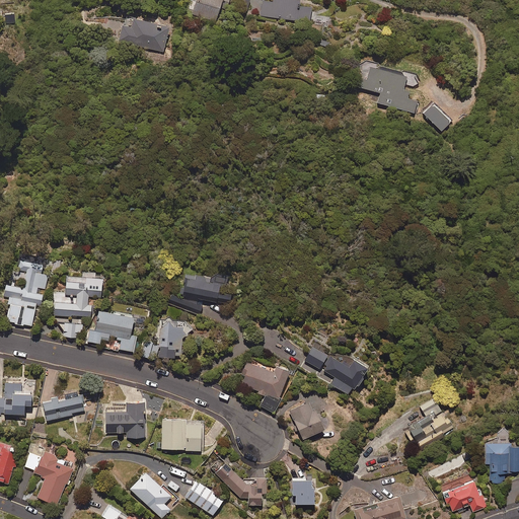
[(196,0),(193,13),(216,20),(222,0),(196,0)]
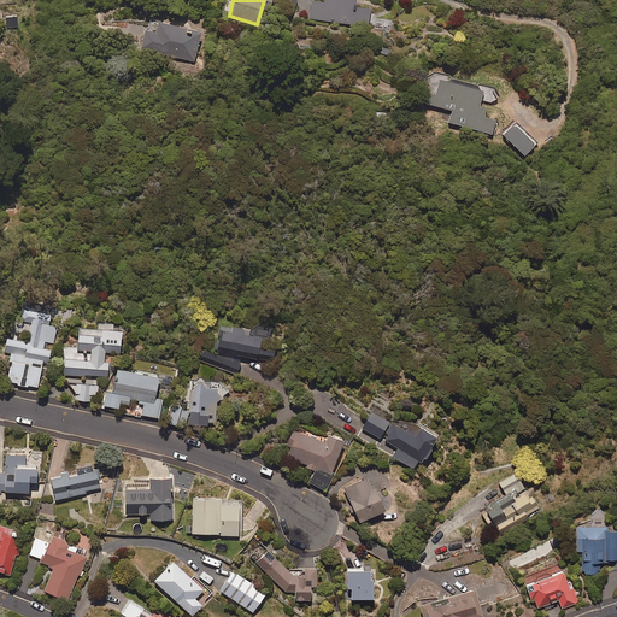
[(294,13),(297,0),(287,0),(285,12),(294,13)]
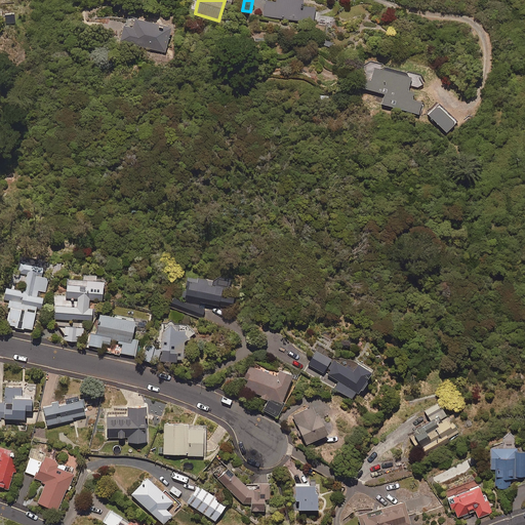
[(272,0),(272,2),(264,1),(263,16),(313,23),(314,7),(300,5),(300,0),(272,0)]
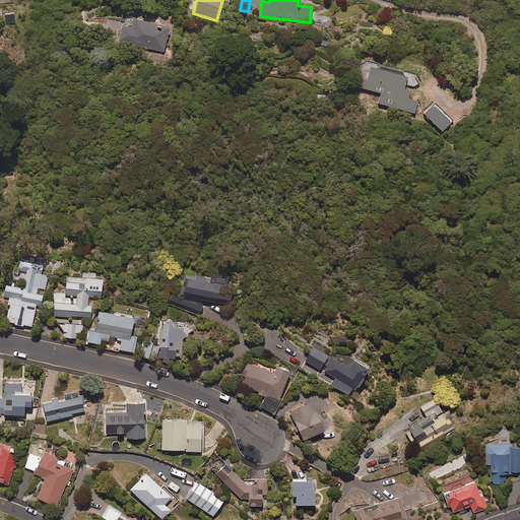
[(171,23),(135,15),(132,25),(124,23),(120,41),(164,51),(171,23)]
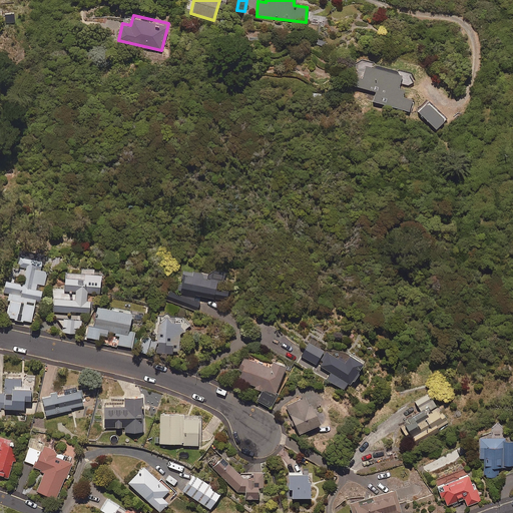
[(326,36),(316,34),(315,44),(325,45),(326,36)]
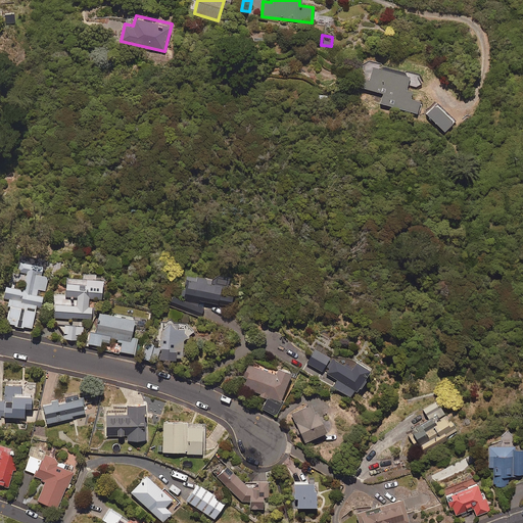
[(403,75),(405,72),(378,64),(377,67),(372,66),(369,80),(363,79),(361,87),(381,93),(379,103),(415,112),(418,101),(408,98),(410,91),(405,90),(406,84),(418,87),(420,79),(403,75)]
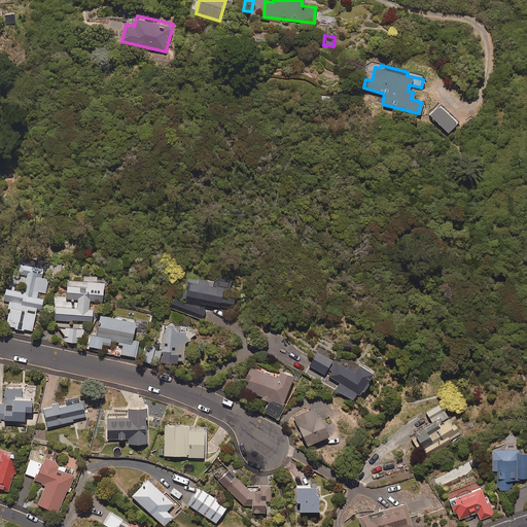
[(457,123),(438,104),(428,114),(447,133),(457,123)]
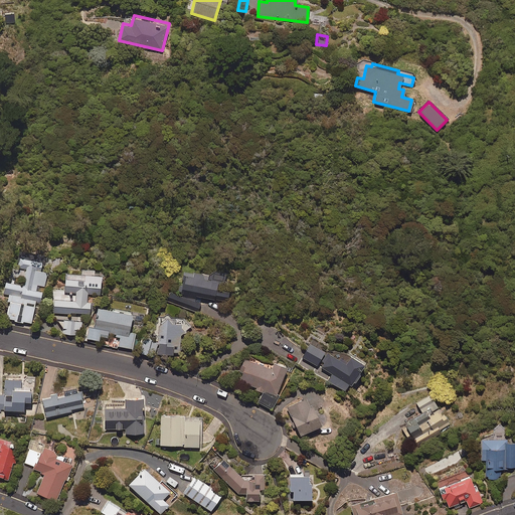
[(10,292),(8,300),(10,301),(6,318),(31,324),(37,300),(41,301),(43,292),(36,291),(37,285),(44,287),(48,272),(41,271),(43,262),(21,256),(18,266),(27,268),(23,285),(14,283),(16,276),(8,274),(4,291),(10,292)]
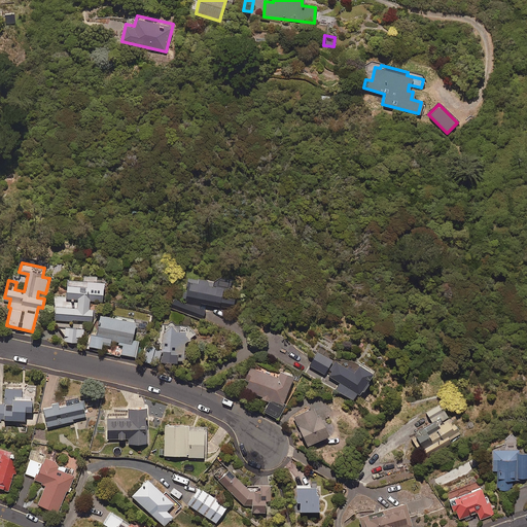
[(213,277),(189,274),(186,301),(235,307),(236,296),(223,295),(225,282),(213,280),(213,277)]
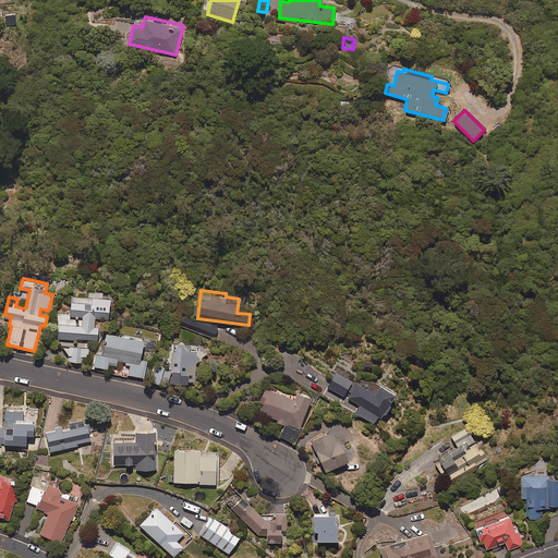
[(111,294),(93,293),(93,295),(72,294),(71,315),(83,316),(83,326),(59,325),(58,338),(98,340),(99,327),(95,327),(95,317),(110,318),(111,294)]
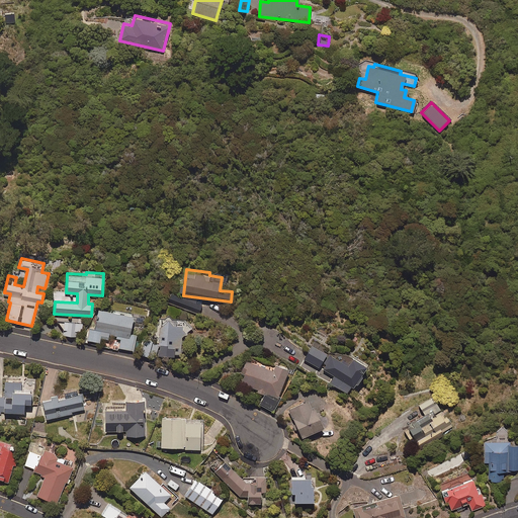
[(132,333),(134,323),(135,315),(99,308),(96,323),(95,329),(89,328),(87,339),(98,341),(101,342),(102,334),(108,335),(109,333),(117,334),(116,339),(120,339),(119,347),(134,350),(137,334),(132,333)]
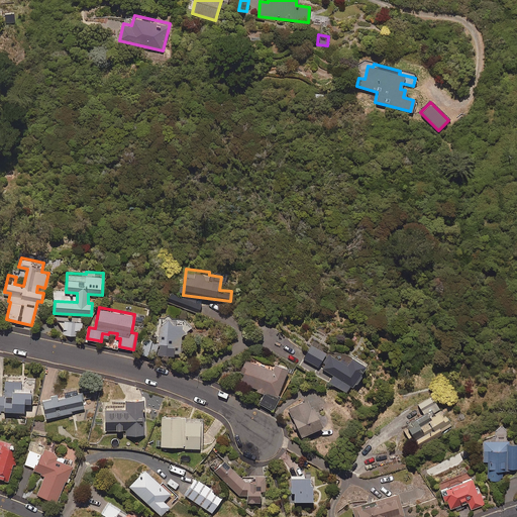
[(159,324),(157,324),(157,353),(186,353),(186,334),(194,327),(184,317),(172,317),(169,313),(166,316),(159,316),(159,324)]
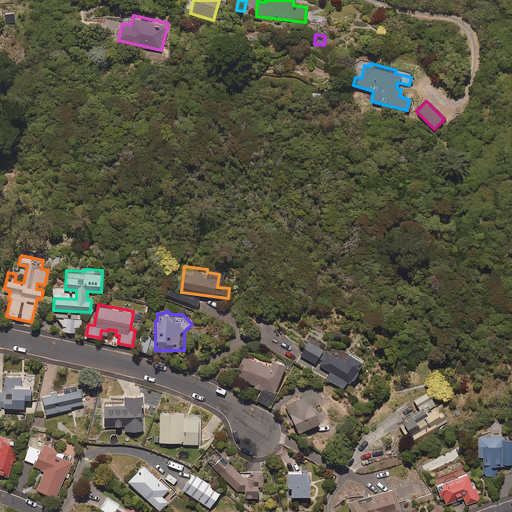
[(60,320),(59,326),(62,326),(62,331),(75,332),(75,326),(81,327),(82,319),(64,317),(63,321),(60,320)]
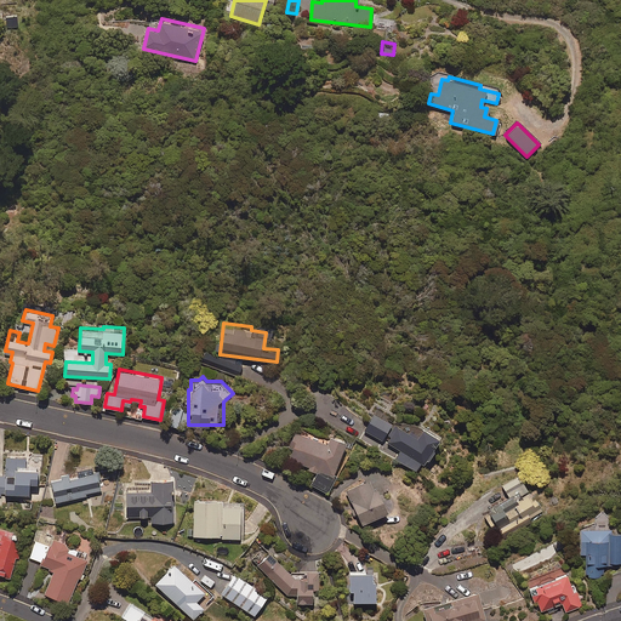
[(393,423),(375,412),(365,429),(383,440),(393,423)]
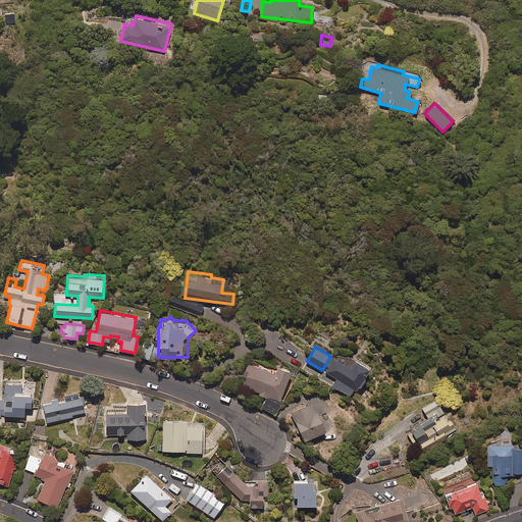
[(353,367),(334,357),(326,371),(337,377),(332,386),(351,397),(355,388),(356,388),(358,387),(359,387),(360,386),(361,385),(362,384),(363,383),(364,382),(365,381),(366,379),(366,378),(367,376),(367,375),(367,373),(367,372),(370,366),(356,359),(353,367)]
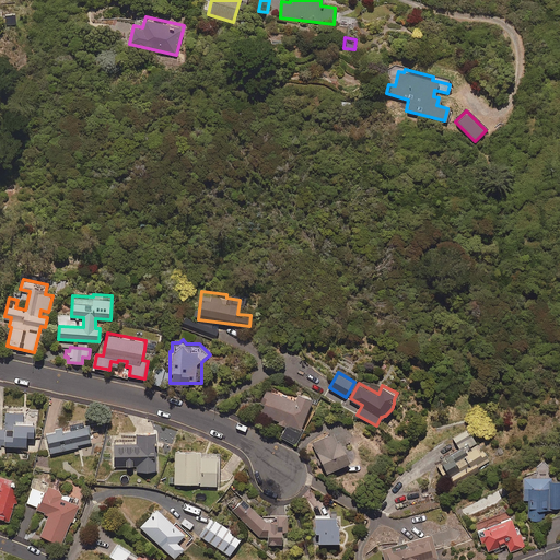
[(267,387),(260,404),(264,405),(259,415),(287,426),(281,438),(298,444),(303,428),(302,428),(314,398),(300,393),(298,400),(267,387)]
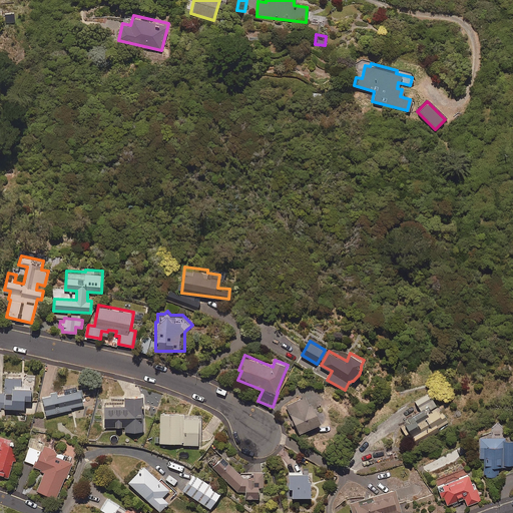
[(23,385),(23,377),(5,377),(5,393),(0,392),(0,409),(1,410),(1,408),(25,408),(25,400),(32,400),(32,385),(23,385)]
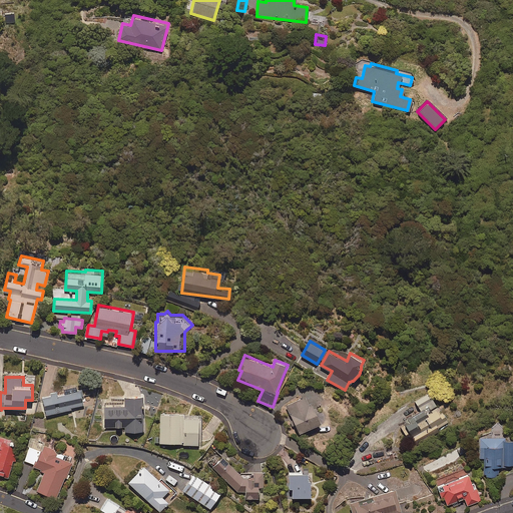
[(63,394),(63,393),(52,396),(43,397),(46,415),(71,410),(71,408),(84,405),(81,390),(63,394)]
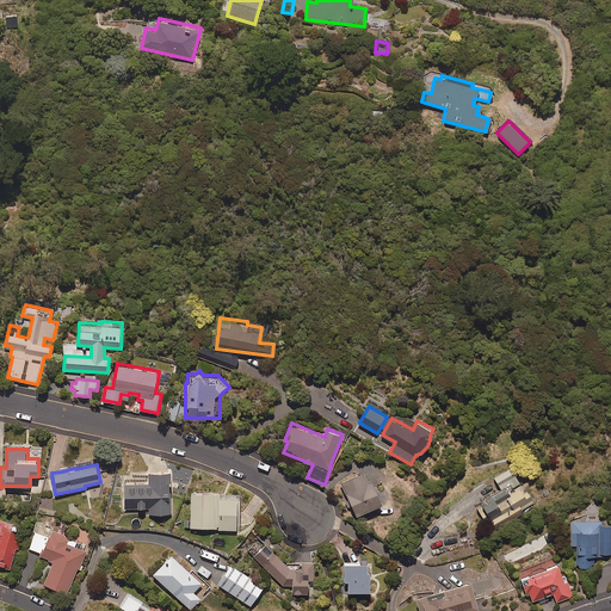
[(475,508),(487,528),(519,507),(520,511),(532,504),(525,492),(523,493),(518,486),(513,479),(512,476),(507,468),(492,477),(500,489),(485,499),(486,501),(475,508)]
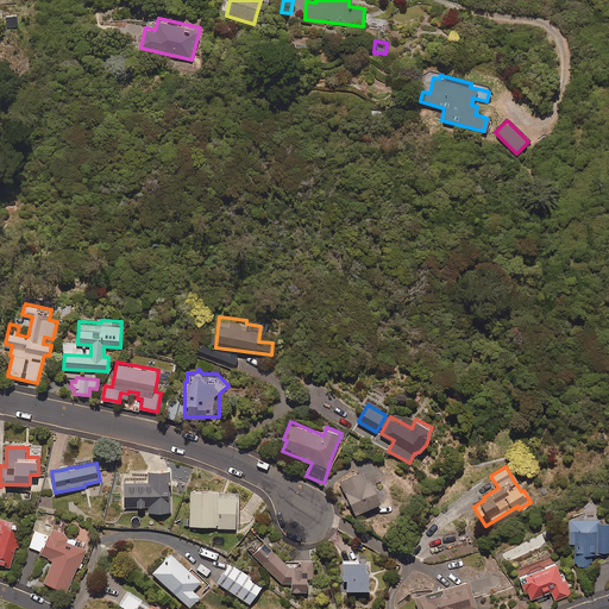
[(369,479),(363,469),(340,481),(357,514),(383,501),(371,478),(369,479)]
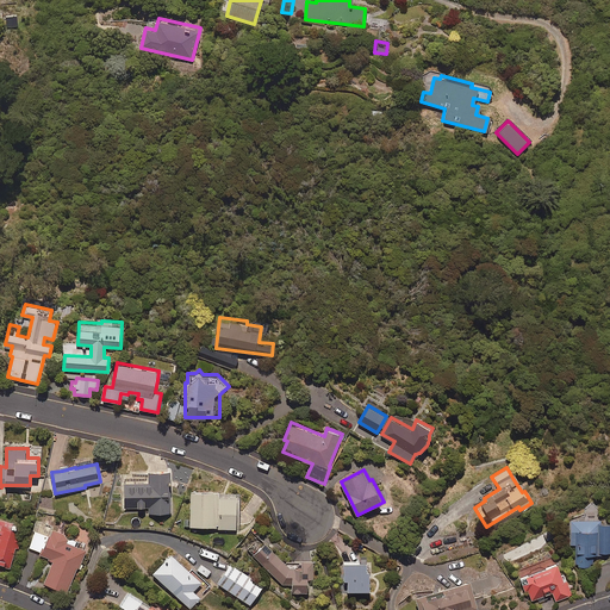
[(132,478),(124,478),(125,506),(147,506),(147,512),(172,512),(170,471),(149,471),(149,473),(132,473),(132,478)]
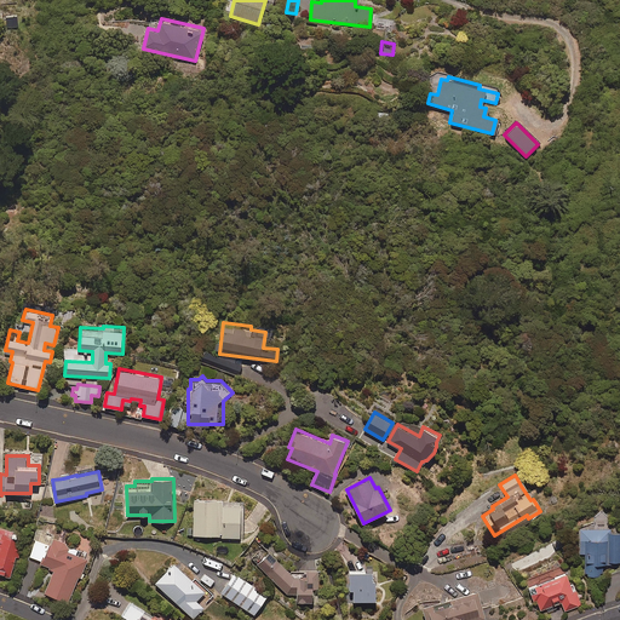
[(224,500),(195,499),(193,534),(241,537),(244,503),(224,503),(224,500)]
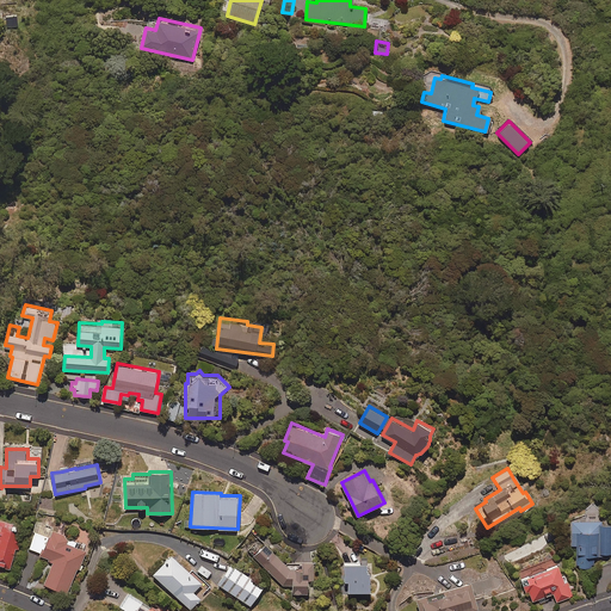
[(23,526),(0,519),(0,565),(10,568),(23,526)]
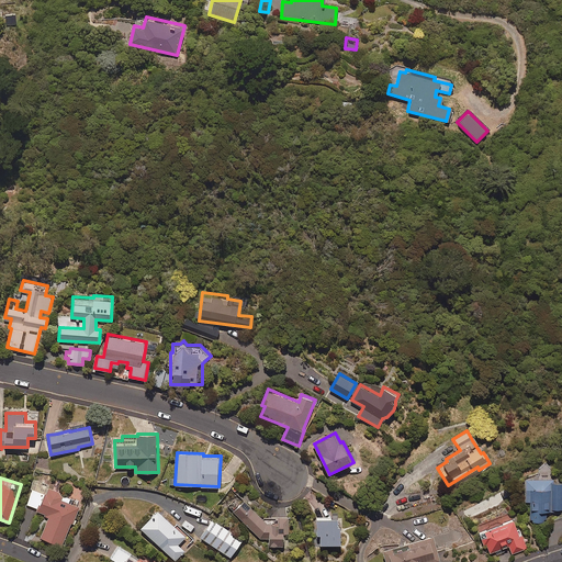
[(551,480),(523,480),(524,502),(528,502),(529,523),(546,521),(544,509),(561,509),(561,482),(551,483),(551,480)]
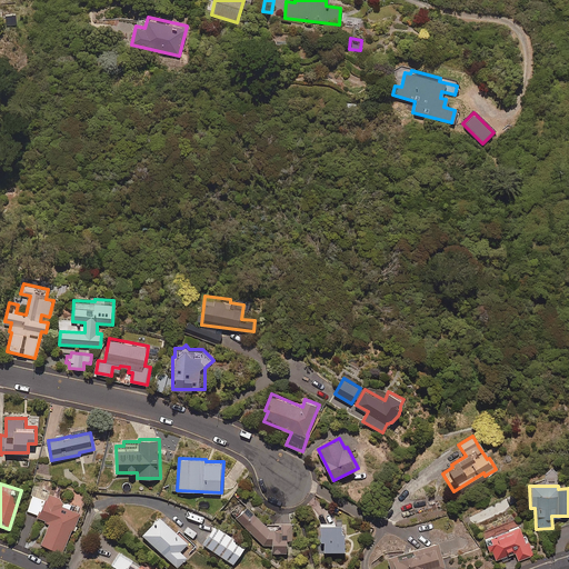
[(72,501),(49,492),(46,500),(33,495),(27,511),(50,522),(41,543),(62,552),(80,512),(69,508),(72,501)]
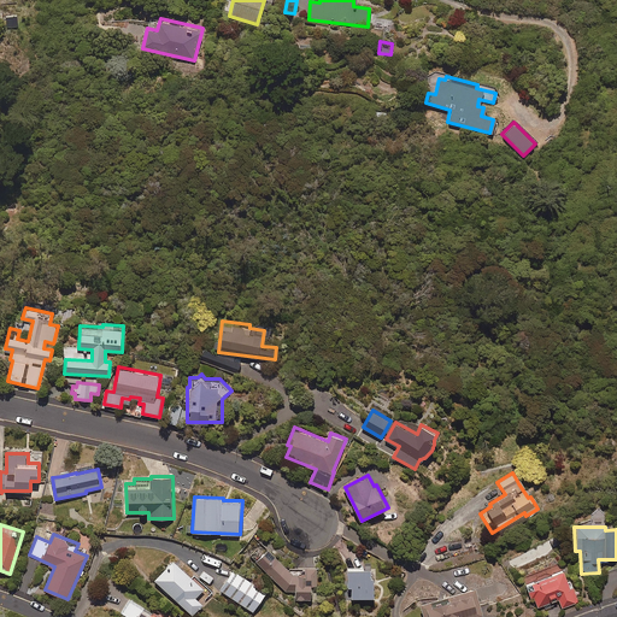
[(270,550),(257,562),(286,591),(295,591),(295,599),(312,599),(312,576),(307,576),(307,573),(305,573),(305,568),(288,568),(270,550)]
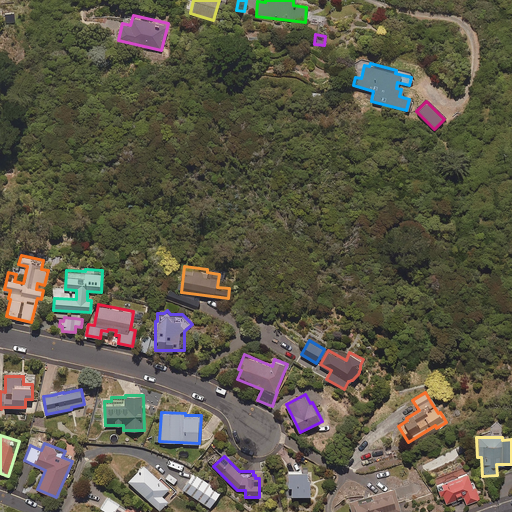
[(169,488),(144,464),(129,481),(160,510),(168,502),(162,496),(169,488)]
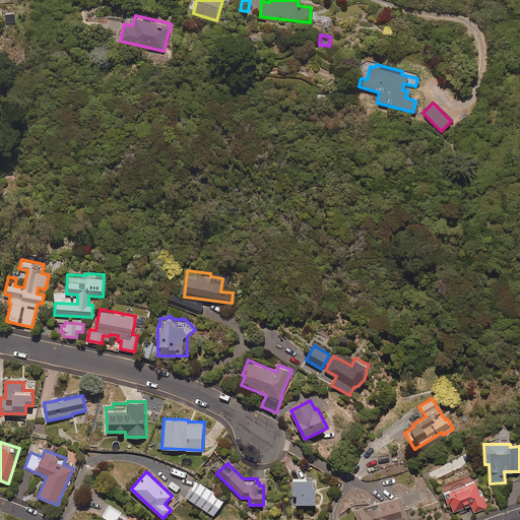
[(313,485),(313,476),(294,477),(295,494),(297,494),(298,503),(316,503),(315,485),(313,485)]
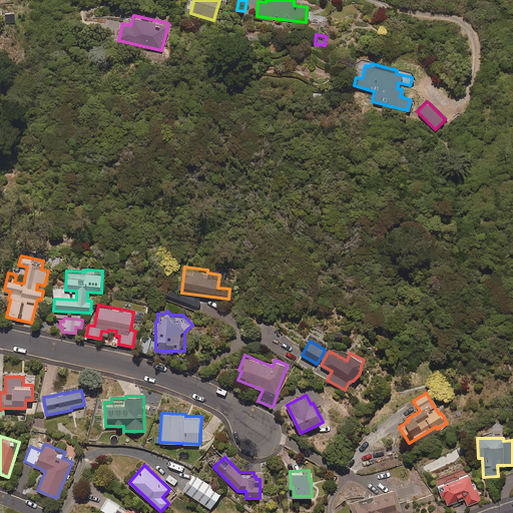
[(221,492),(194,473),(183,490),(210,509),(221,492)]
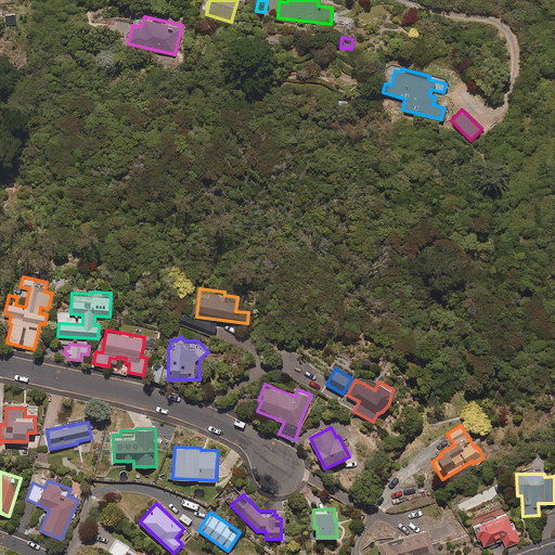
[(505,514),(472,527),(480,549),(501,541),(504,549),(519,542),(512,523),(510,524),(505,514)]
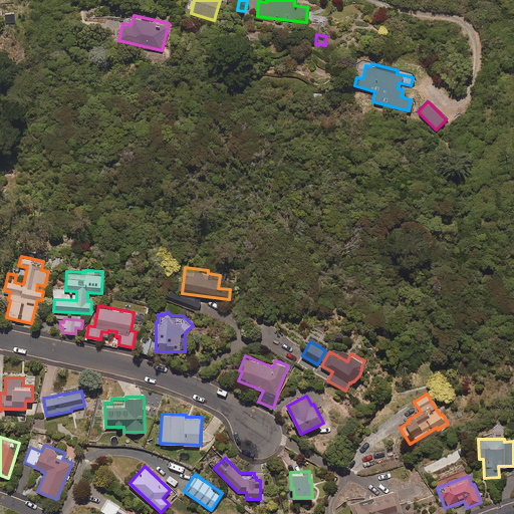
[(401,513),(394,490),(348,504),(350,513),(401,513)]
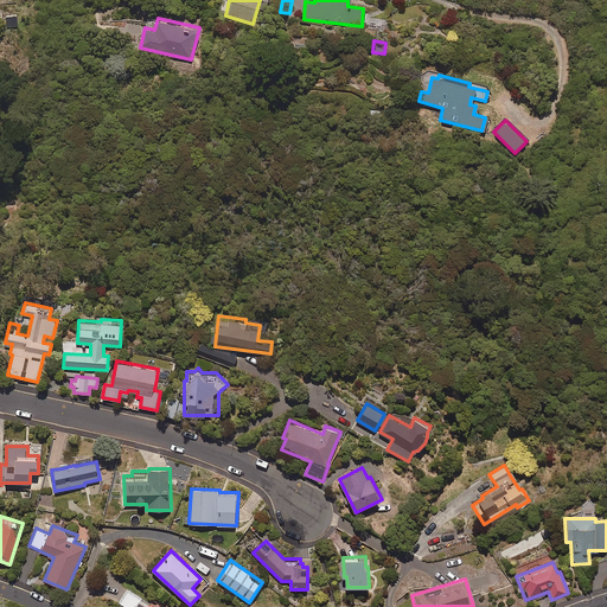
[(149,606),(141,601),(128,593),(121,604),(126,606),(149,606)]
